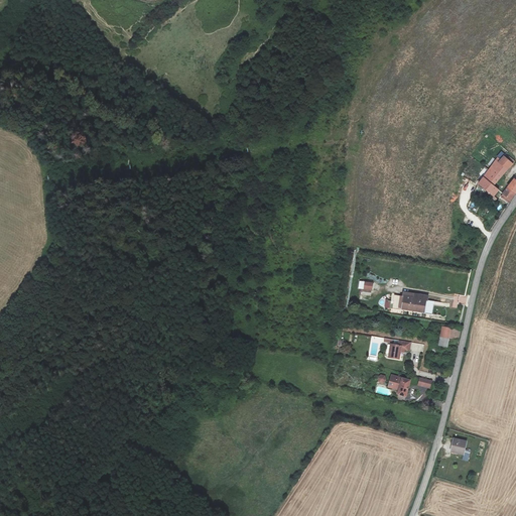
[(493,196),(498,190),(493,186),(514,161),(508,155),(506,158),(504,156),(500,160),(497,157),(482,179),(480,182),(481,183),(493,196)]
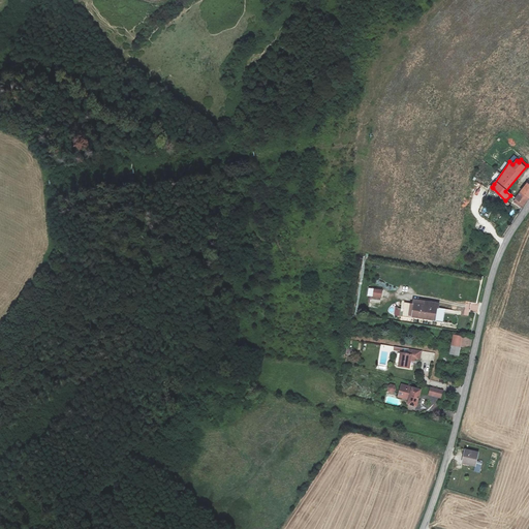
[(523,206),(528,196),(528,186),(527,184),(515,200),(523,206)]
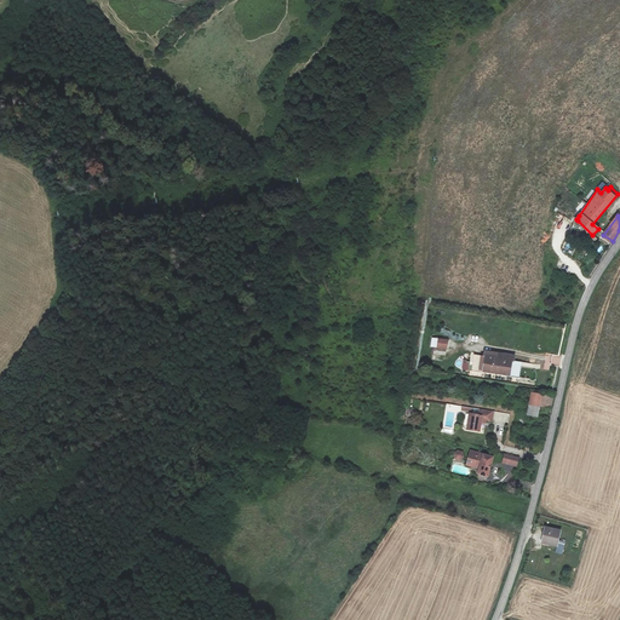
[(475,355),(472,369),(509,374),(511,361),(514,361),(515,355),(486,351),(484,356),(475,355)]
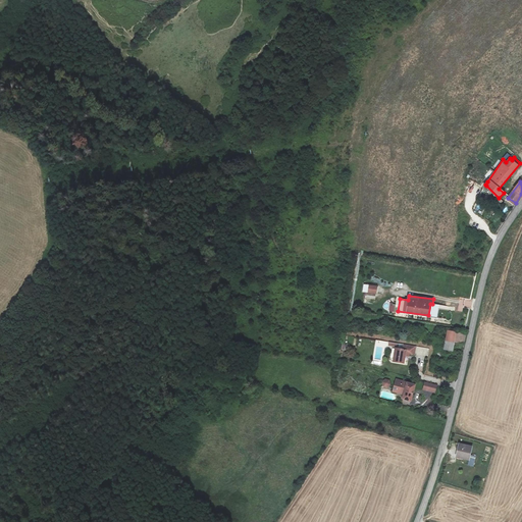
[(465,340),(466,333),(447,329),(444,348),(452,350),(454,343),(464,345),(465,340)]
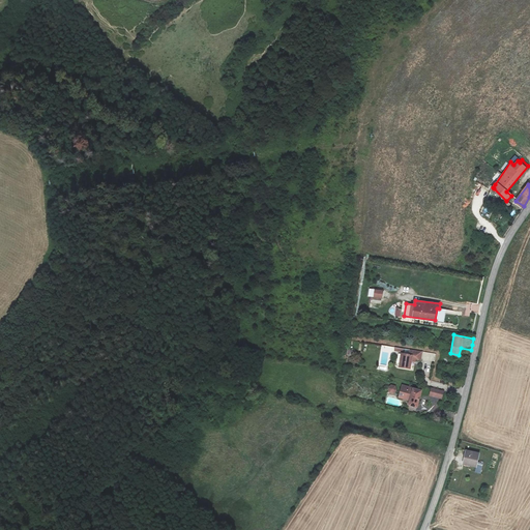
[(420,360),(421,352),(410,350),(409,355),(402,354),(401,365),(404,365),(404,367),(411,369),(412,360),(415,361),(415,359),(420,360)]
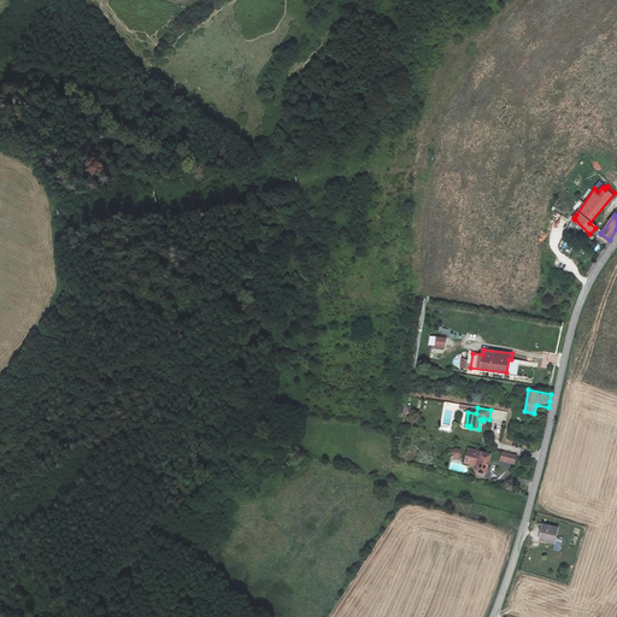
[(452,452),(453,457),(458,458),(463,454),(462,450),(456,448),(452,452)]
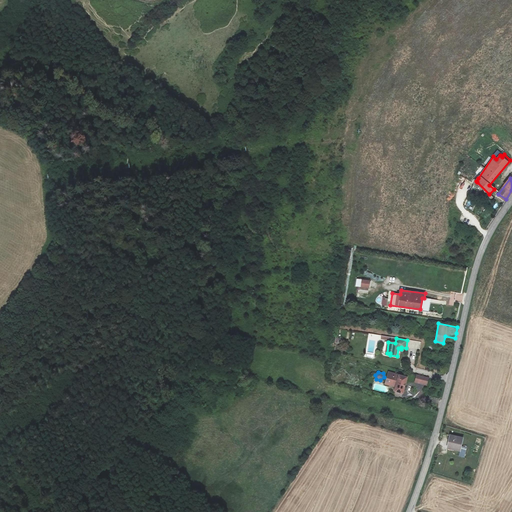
[(386,383),(396,386),(395,390),(403,392),(407,377),(388,372),(386,383)]
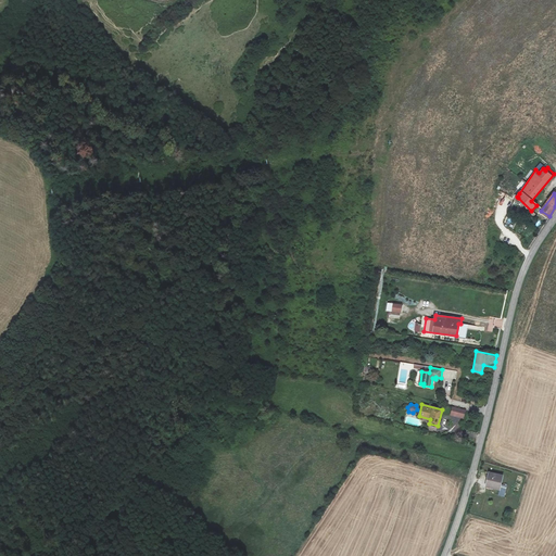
[(464,418),(466,411),(453,407),(451,415),(464,418)]
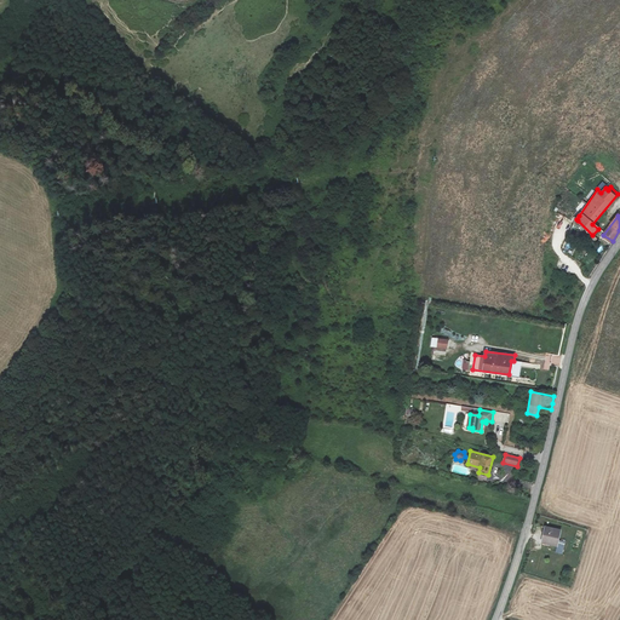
[(561,532),(544,527),(543,535),(545,535),(543,544),(557,546),(561,532)]
